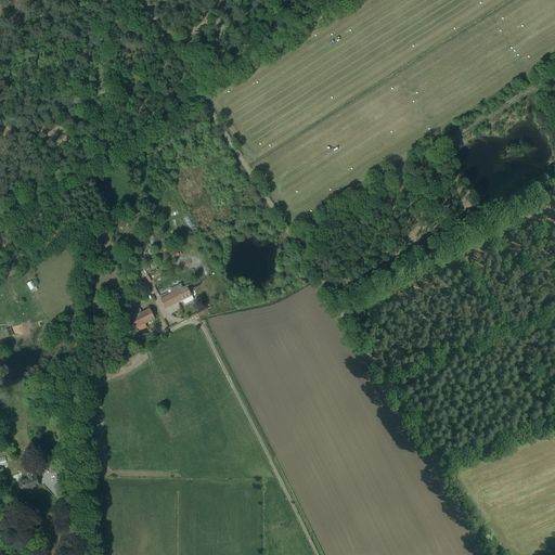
[(154,255),(149,258),(153,267),(158,263),(154,255)]
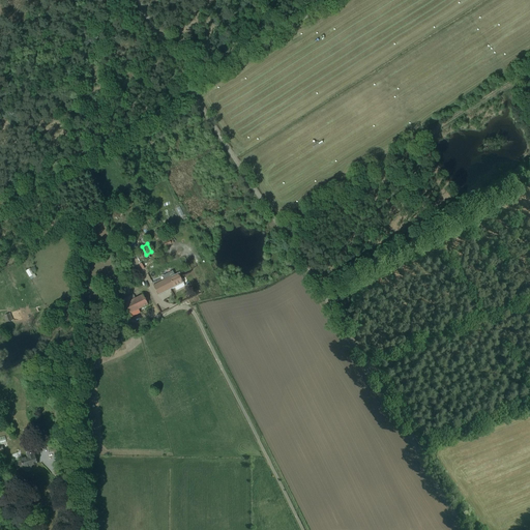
[(26,270),(30,278),(37,274),(33,266),(26,270)]
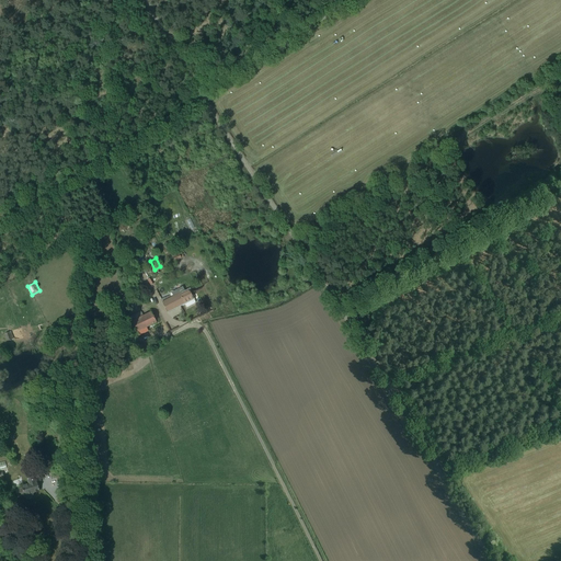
[(186,307),(196,302),(190,289),(185,292),(182,286),(171,293),(173,296),(162,301),(168,312),(185,304),(186,307)]
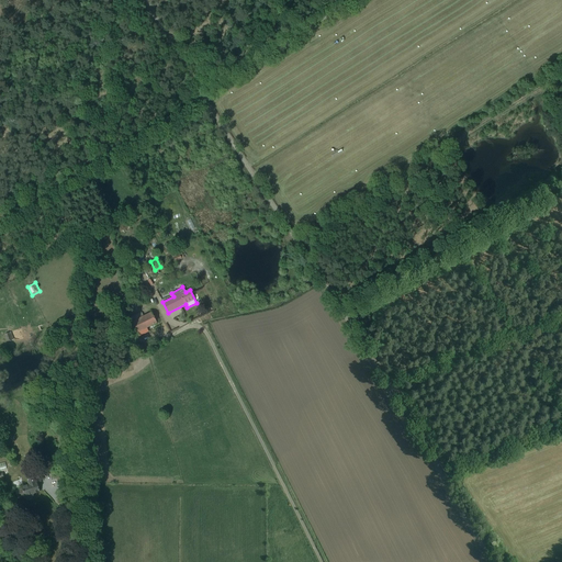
[(142,312),(130,317),(137,333),(138,332),(139,335),(148,330),(147,327),(157,323),(152,312),(143,315),(142,312)]
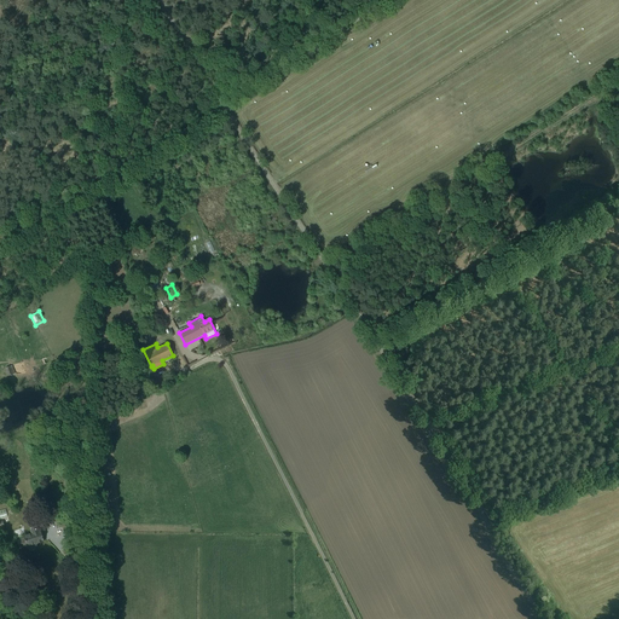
[(5,368),(9,376),(16,374),(12,365),(5,368)]
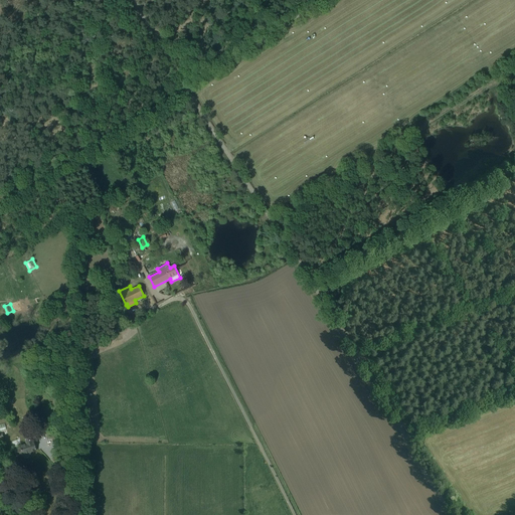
[(17,457),(38,450),(36,442),(33,443),(30,434),(19,437),(21,445),(14,447),(17,457)]
